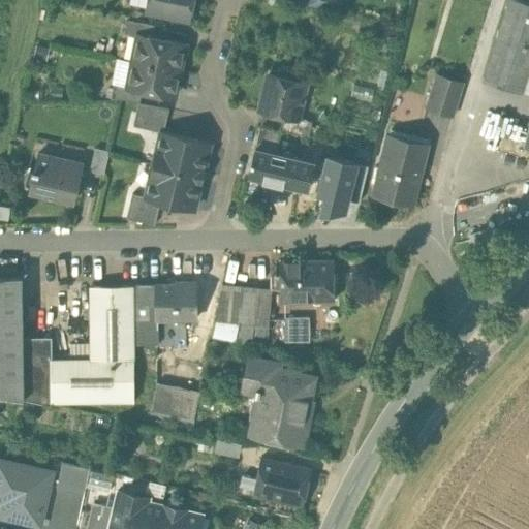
[(148,0),(147,9),(188,18),(191,0),(148,0)]
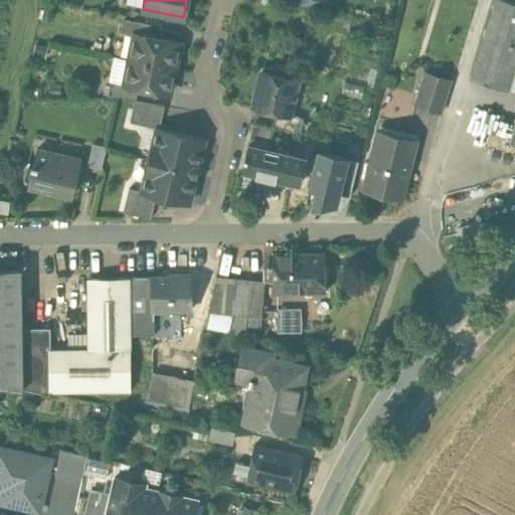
[(330,0),(301,0),(301,2),(328,9),(330,0)]
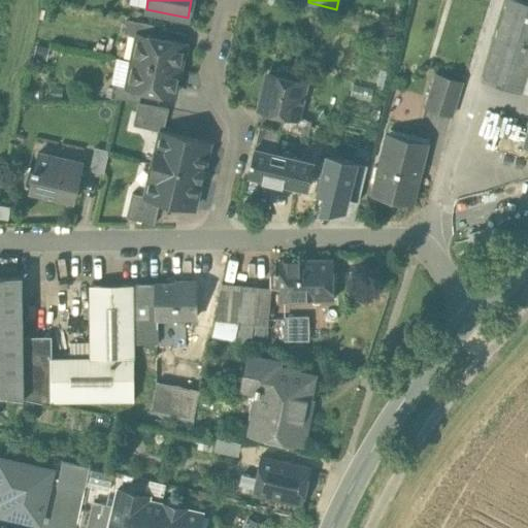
[(527,66),(527,2),(520,0),(507,0),(483,78),(521,91),(527,66)]
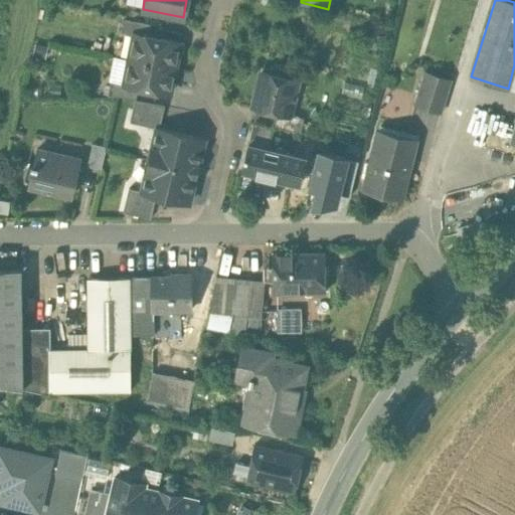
[(151,23),(123,18),(121,31),(134,33),(135,32),(148,35),(151,23)]
